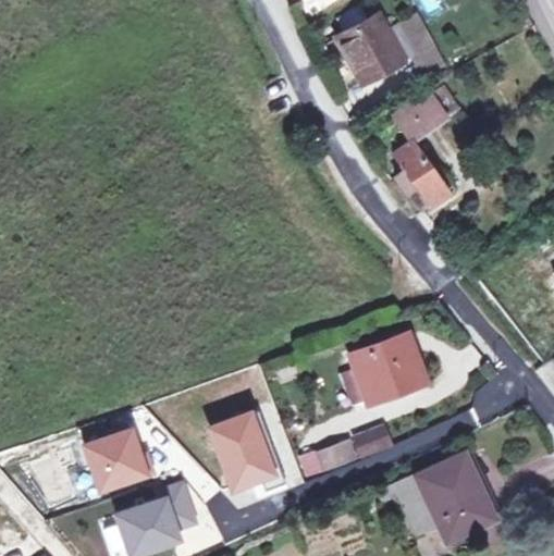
[(419,9),(404,17),(421,51),(433,71),(450,61),(419,9)]
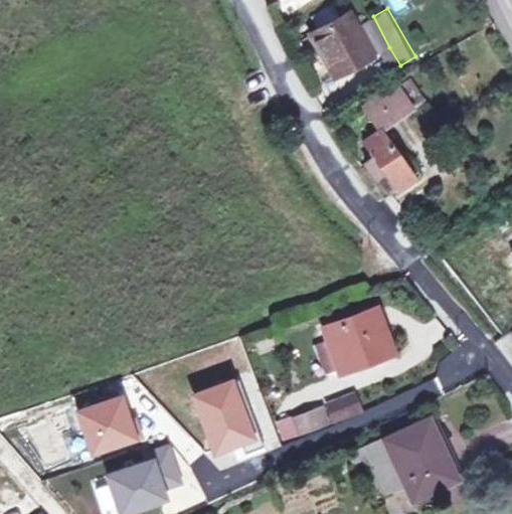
[(351,11),(315,32),(338,77),(389,47),(373,16),(359,25),(351,11)]
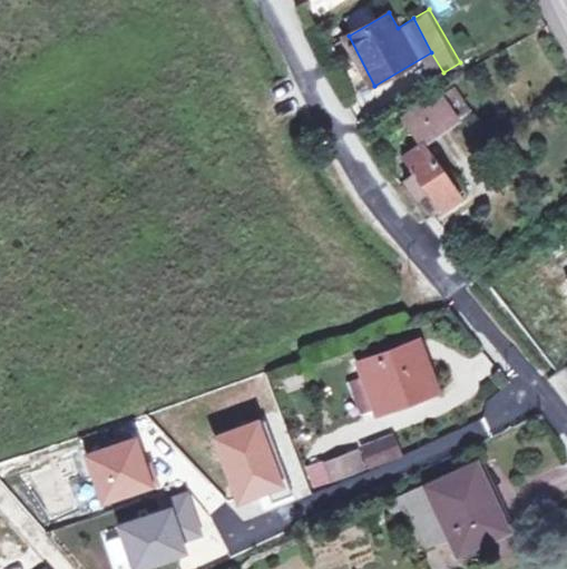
[(456,86),(442,94),(459,118),(472,110),(456,86)]
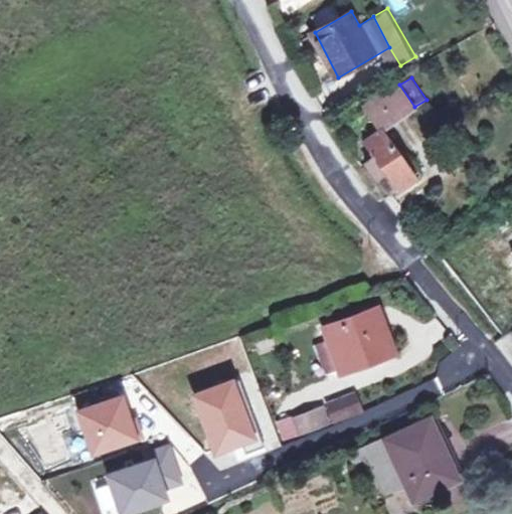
[(414,107),(399,84),(365,108),(381,133),(364,143),(374,157),(367,162),(392,196),(417,178),(383,131),(386,129),(385,127),(414,107)]
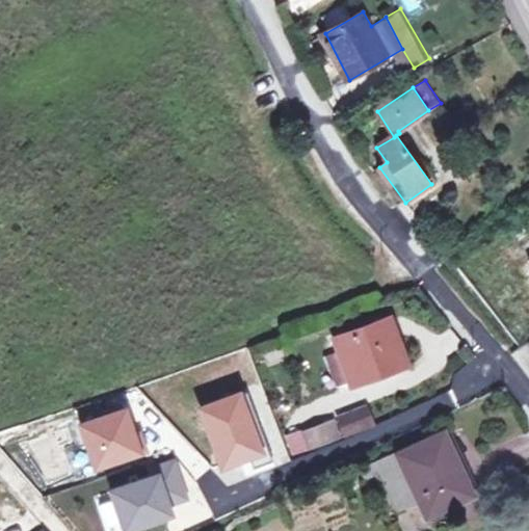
[(391,320),(338,339),(354,382),(405,362),(391,320)]
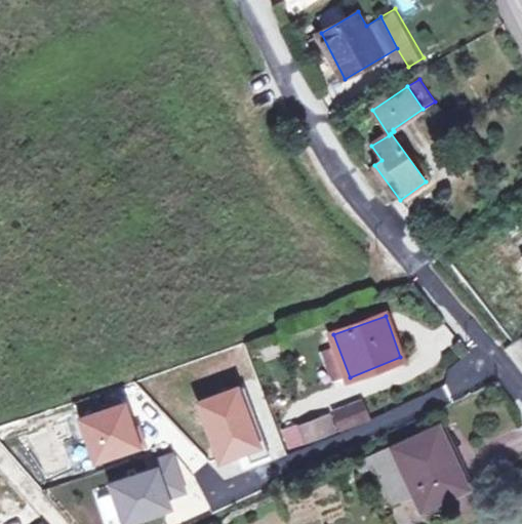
[(340,429),(371,422),(367,401),(335,406),(340,429)]
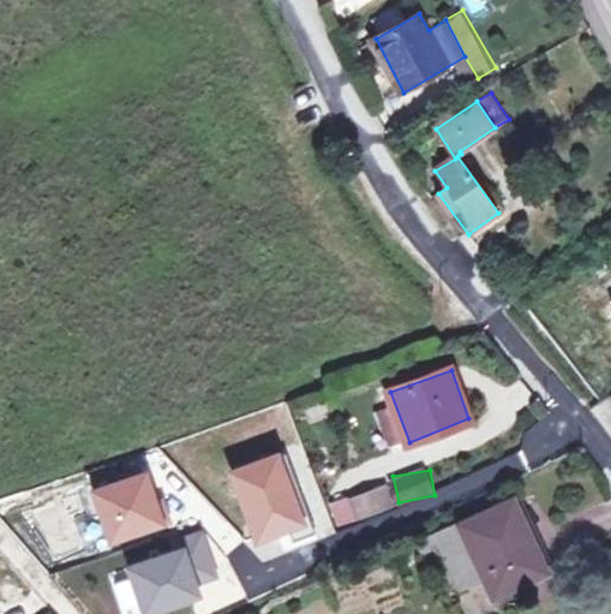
[(382,487),(360,494),(364,513),(388,506),(382,487)]
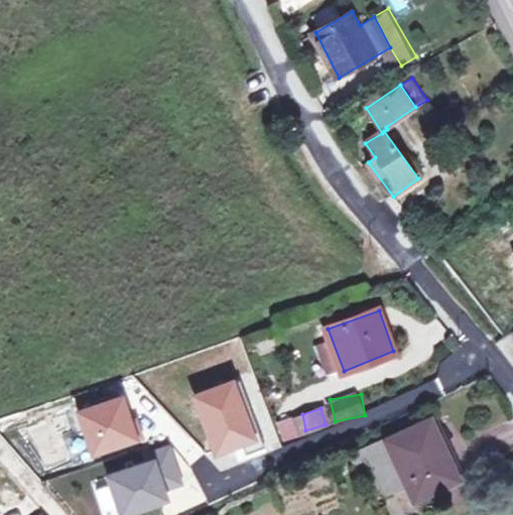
[(428,417),(353,452),(357,459),(364,458),(366,455),(369,454),(386,492),(406,484),(413,500),(458,479),(428,417)]
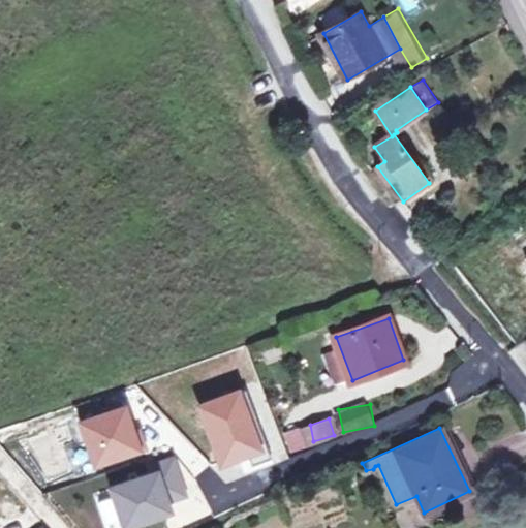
[(153,474),(114,487),(127,526),(174,510),(169,501),(188,494),(176,458),(151,466),(153,474)]
